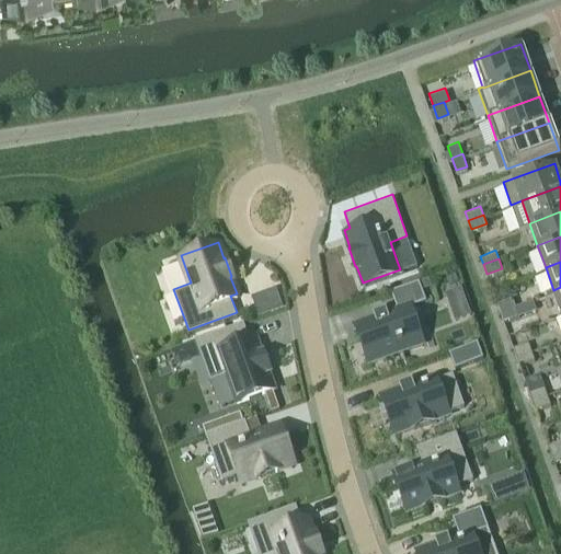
[(428,275),(419,278),(421,286),(431,283),(428,275)]
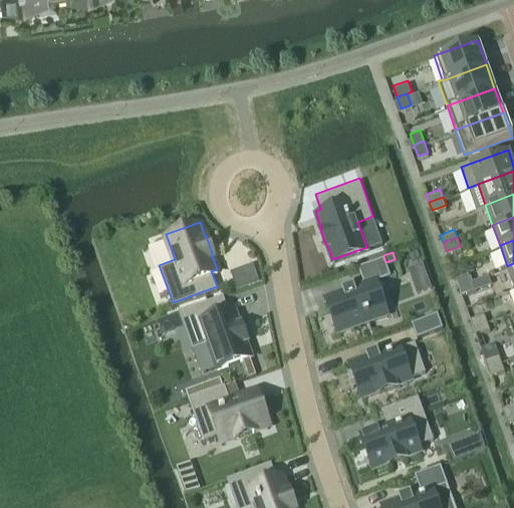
[(363,281),(324,295),(336,329),(387,311),(375,278),(391,273),(386,262),(383,255),(357,264),(363,281)]
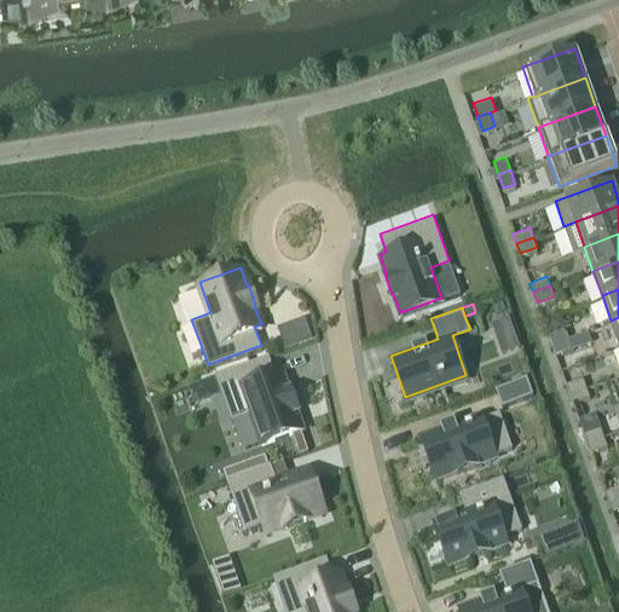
[(568,335),(565,325),(548,332),(551,341),(568,335)]
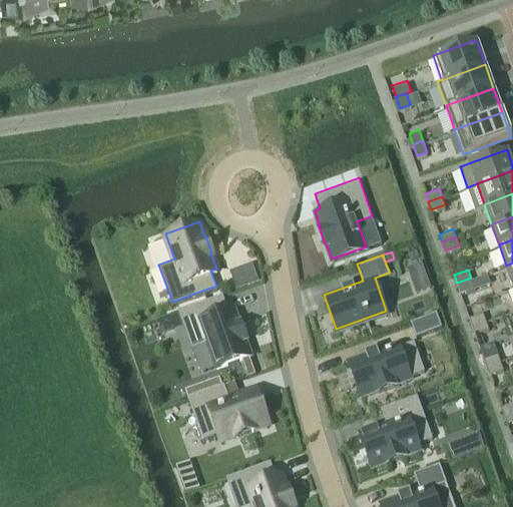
[(474,286),(471,278),(457,283),(460,291),(474,286)]
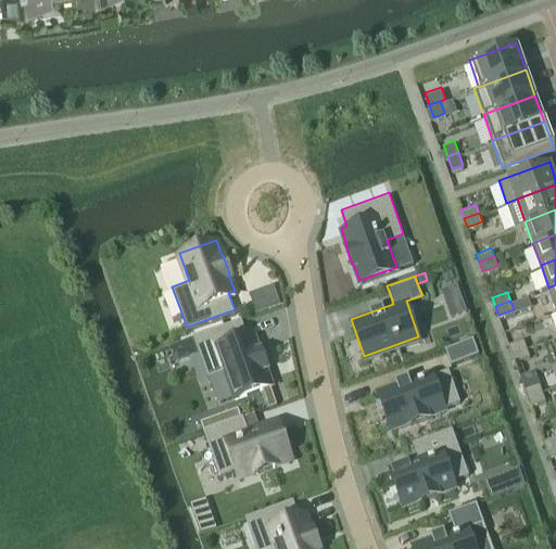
[(241,316),(193,333),(207,374),(225,368),(235,395),(272,382),(265,366),(267,366),(260,347),(258,347),(253,331),(247,333),(241,316)]
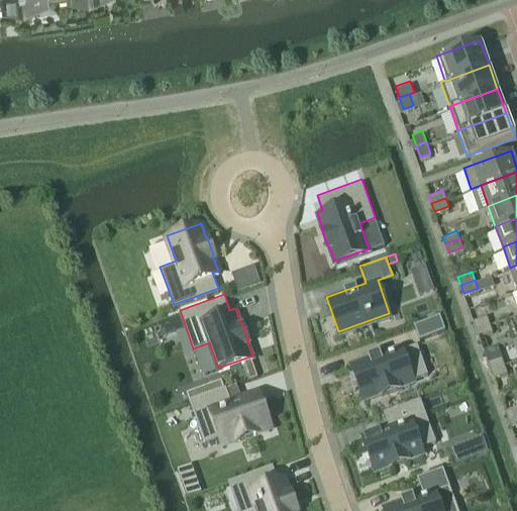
[(439,312),(413,321),(418,336),(444,327),(439,312)]
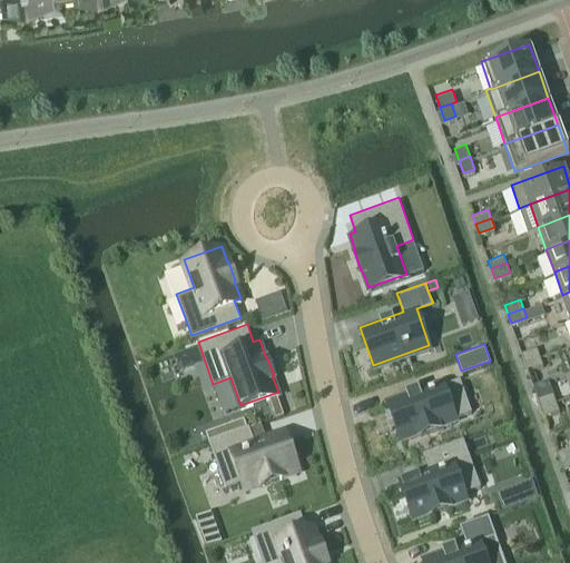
[(540,354),(537,345),(521,351),(523,359),(540,354)]
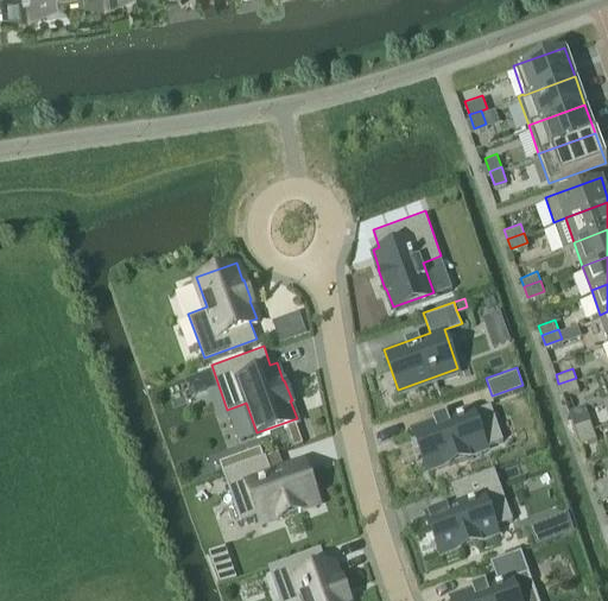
[(580,387),(576,378),(558,384),(562,393),(580,387)]
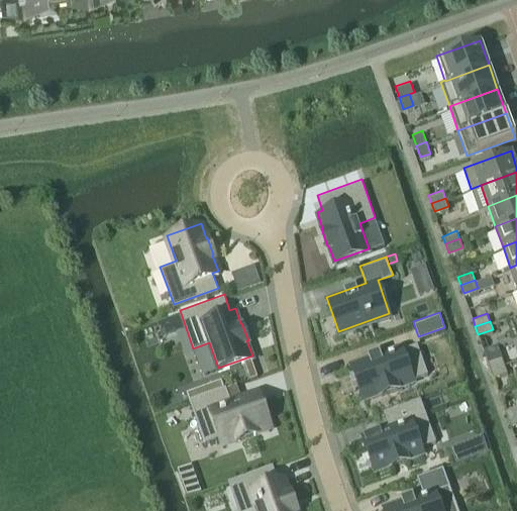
[(401,344),(350,363),(363,397),(378,391),(378,393),(398,386),(397,384),(413,379),(412,376),(427,371),(417,341),(401,346),(401,344)]
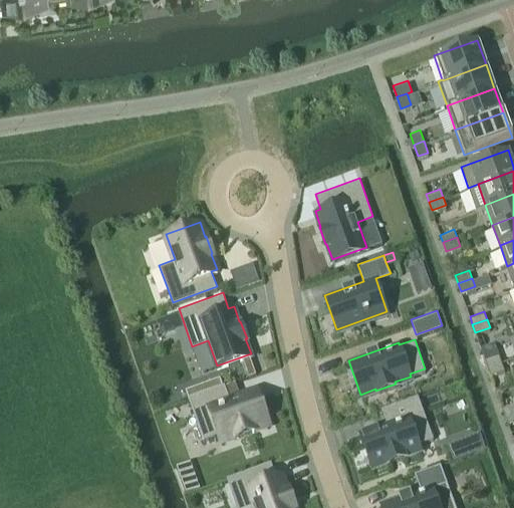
[(501,359),(498,351),(484,356),(487,364),(501,359)]
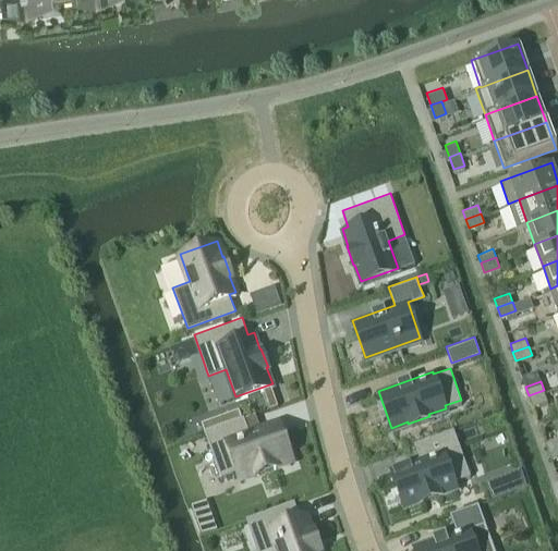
[(547,400),(544,390),(529,395),(532,405),(547,400)]
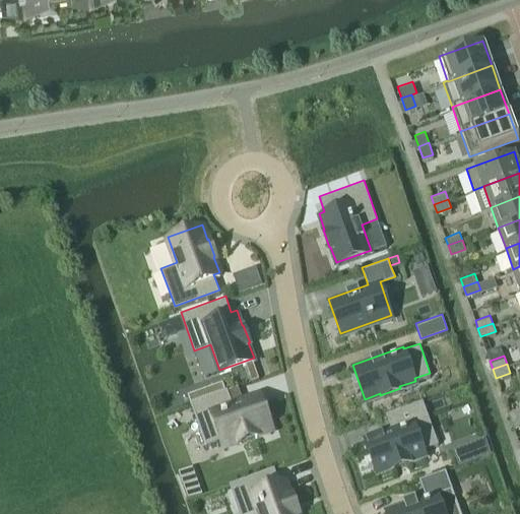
[(222,379),(187,391),(190,400),(225,387),(222,379)]
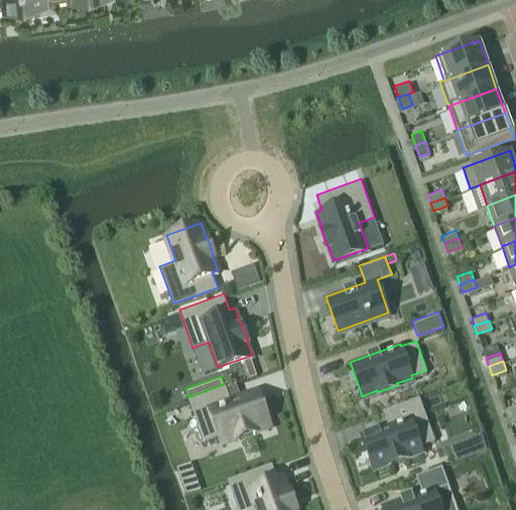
[(224,384),(188,397),(204,439),(219,433),(222,440),(237,434),(237,435),(254,429),(254,428),(269,423),(257,389),(230,398),(225,384),(224,384)]
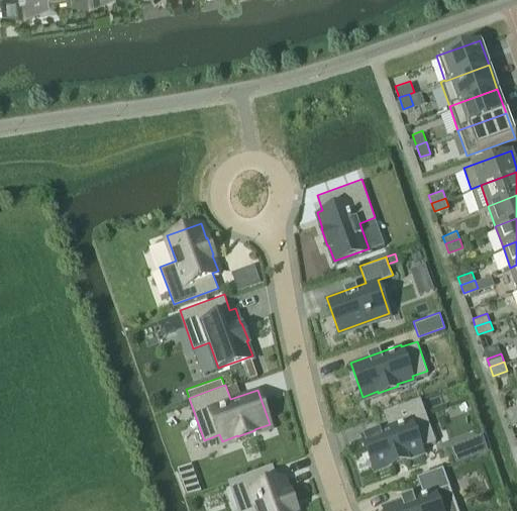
[(389,424),(363,433),(375,468),(390,463),(390,464),(407,457),(407,456),(422,450),(420,444),(435,438),(420,396),(384,409),(389,424)]
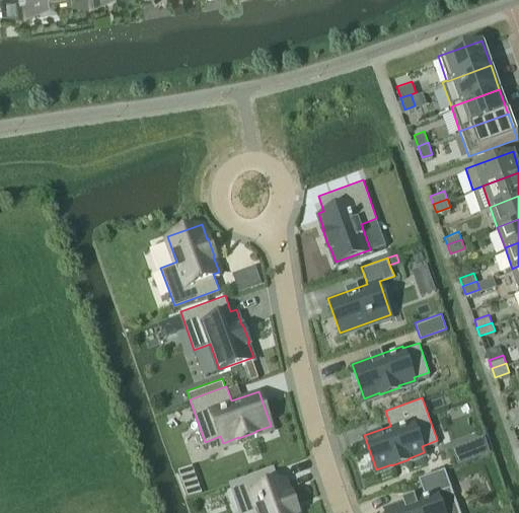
[(518,414),(518,405),(507,410),(509,418),(518,414)]
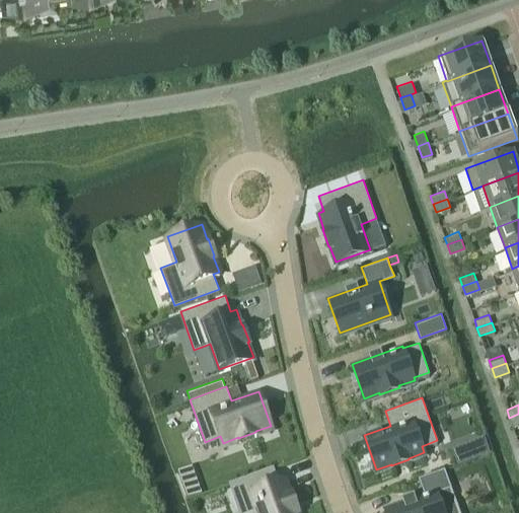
[(518,423),(518,414),(509,418),(512,426),(518,423)]
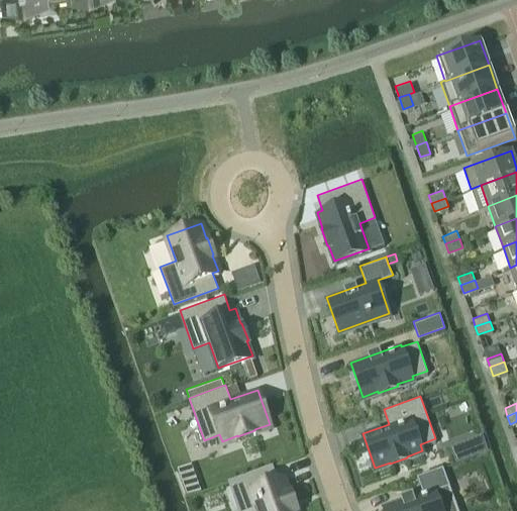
[(272,463),(227,478),(239,510),(255,510),(256,510),(295,510),(295,508),(296,508),(290,491),(289,492),(283,476),(278,478),(272,463)]
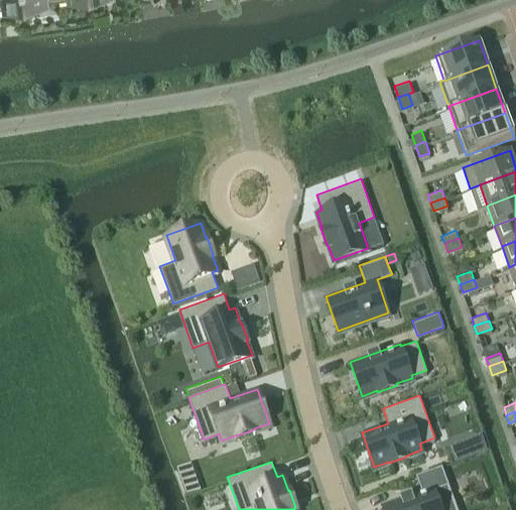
[(421,490),(383,504),(384,509),(458,509),(441,464),(415,473),(421,490)]
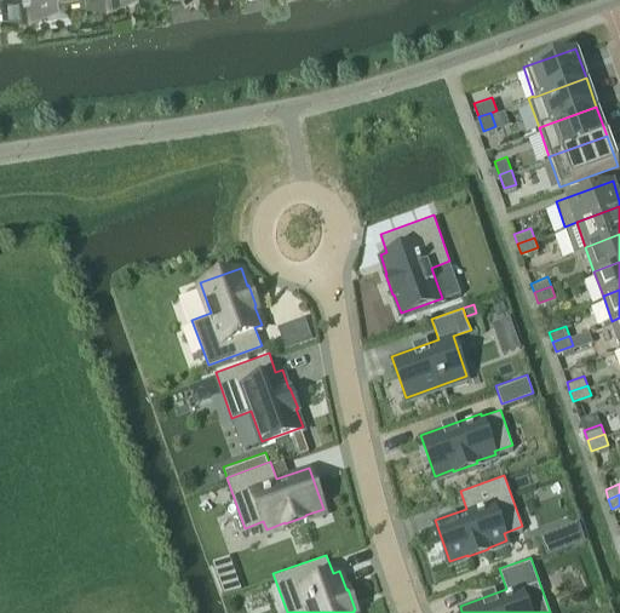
[(235,569),(217,576),(222,593),(240,585),(235,569)]
